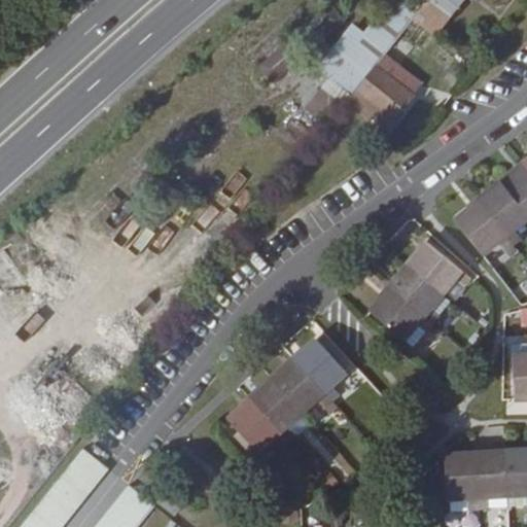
[(329,77),(351,96),(377,64),(387,51),(415,16),(423,6),(416,0),(390,0),(365,32),(329,77)]
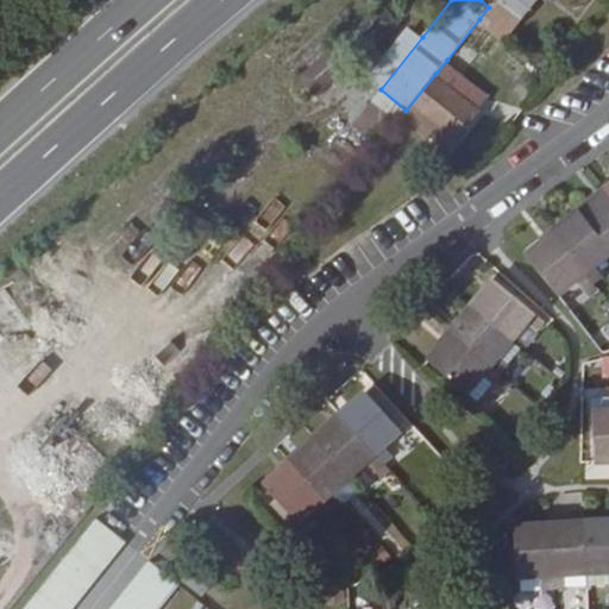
[(494,0),(489,7),(479,19),(506,39),(538,0),(494,0)]
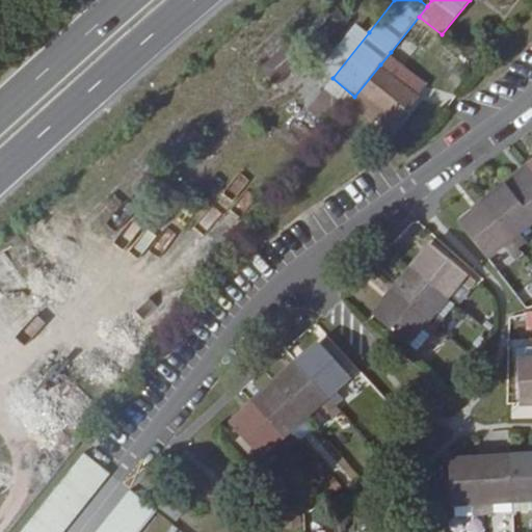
[(261,67),(275,84),(349,21),(335,4),(261,67)]
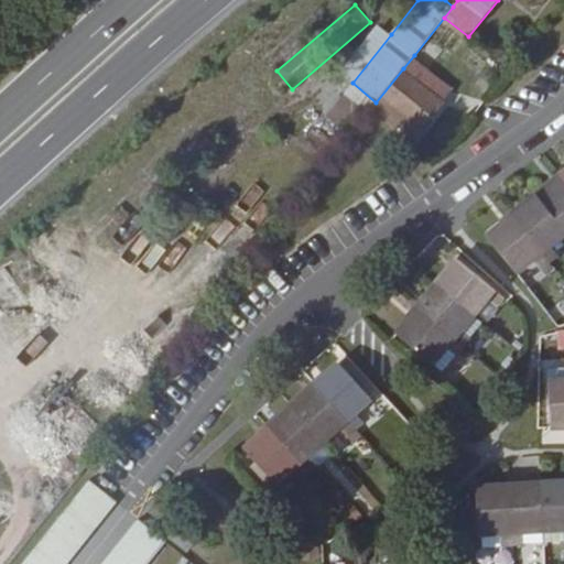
[(339,73),(353,83),(391,34),(379,24),(339,73)]
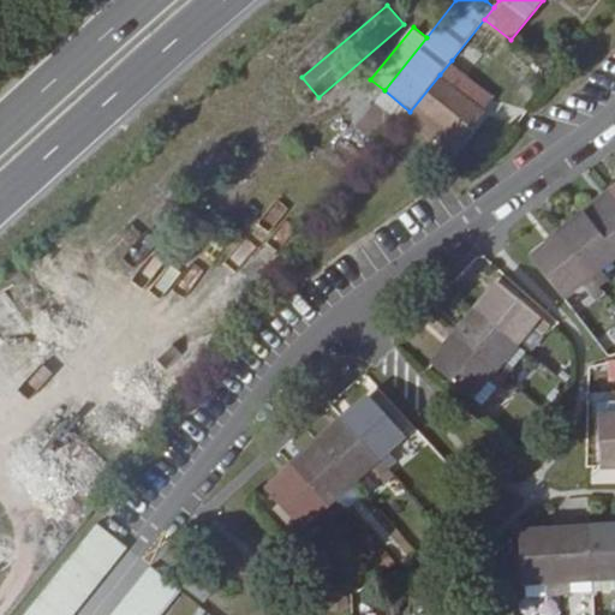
[(452,60),(440,75),(484,111),(497,96),(452,60)]
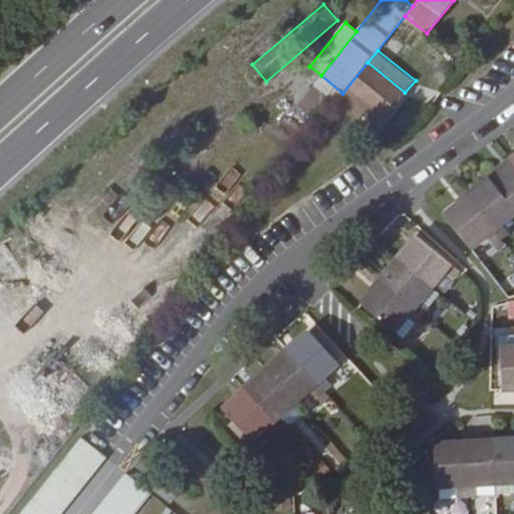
[(342,93),(338,98),(361,118),(366,112),(379,123),(405,92),(367,62),(342,93)]
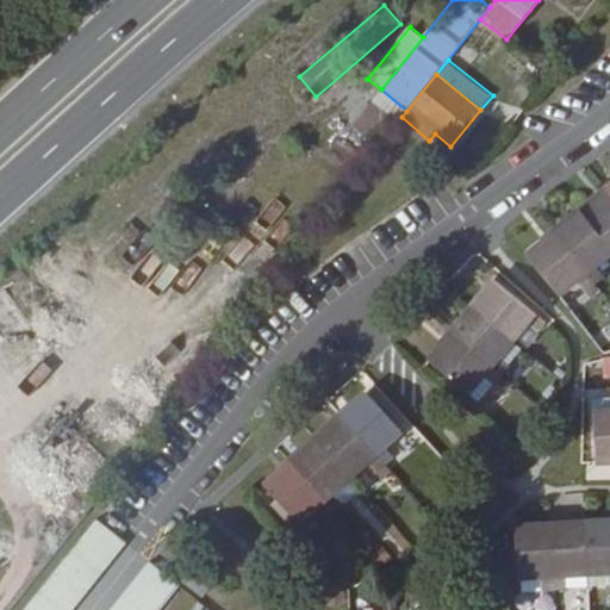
[(400,119),(402,117),(406,111),(381,89),(353,126),(379,147),(400,119)]
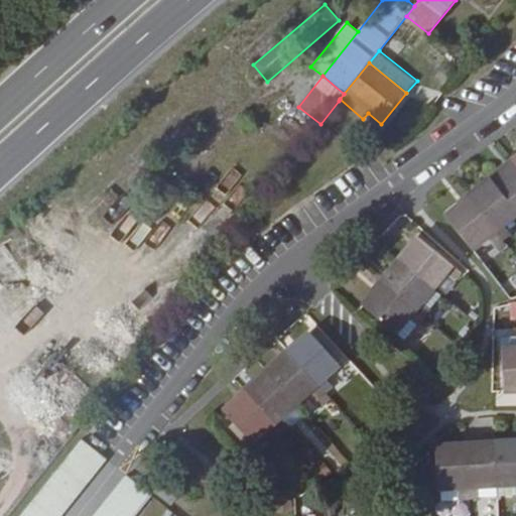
[(496,245),(497,247),(504,241),(513,234),(505,225),(515,216),(515,159),(446,216),(474,250),(480,258),(496,245)]
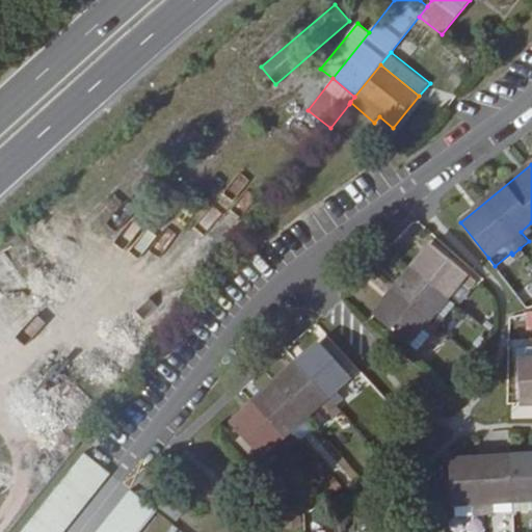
[(433,244),(374,314),(409,343),(418,350),(457,304),(448,297),(460,282),(470,289),(477,281),(468,273),(433,244)]
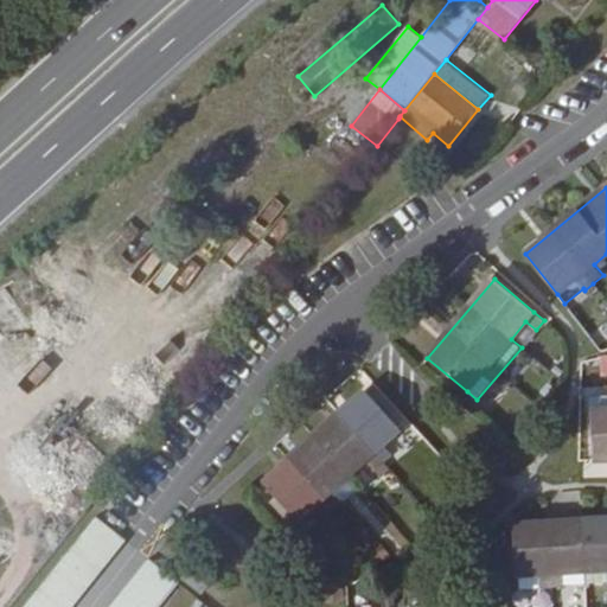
[(596,289),(593,283),(585,291),(588,295),(596,289)]
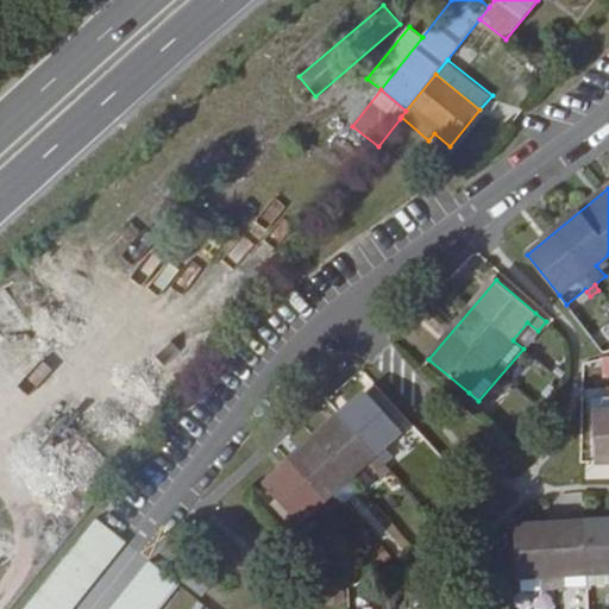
[(264,483),(300,522),(316,507),(326,518),(344,501),(334,491),(366,462),(383,478),(391,470),(385,463),(394,456),(385,445),(402,431),(368,391),(264,483)]
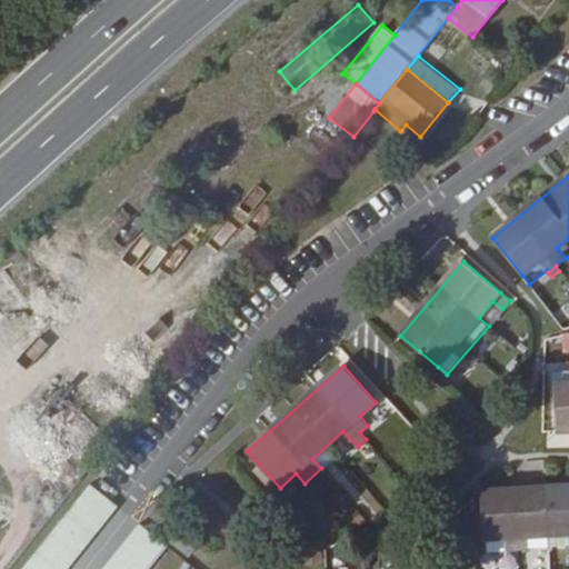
[(568,369),(553,371),(555,383),(568,381),(568,369)]
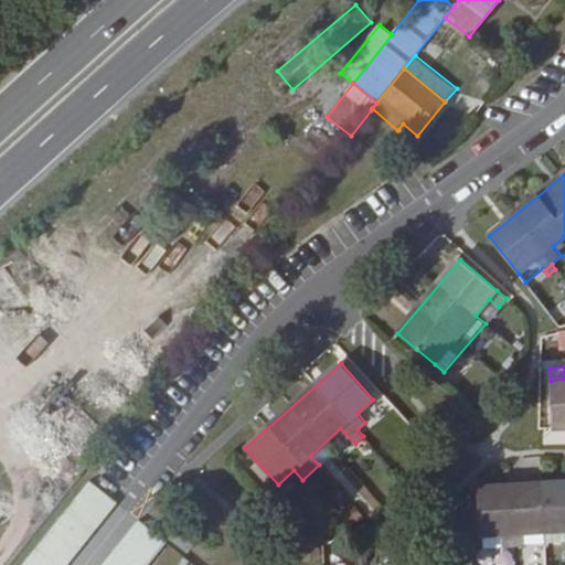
[(564,379),(551,381),(553,429),(564,428),(564,379)]
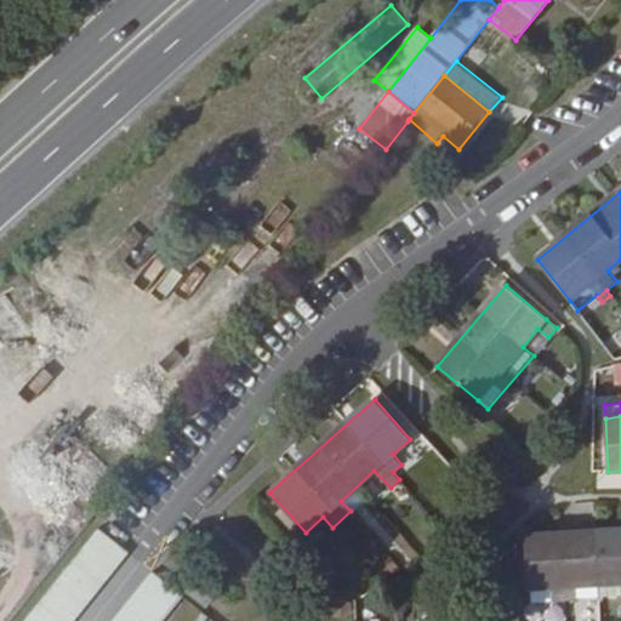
[(137,520),(118,505),(24,620),(73,620),(129,552),(119,543),(137,520)]
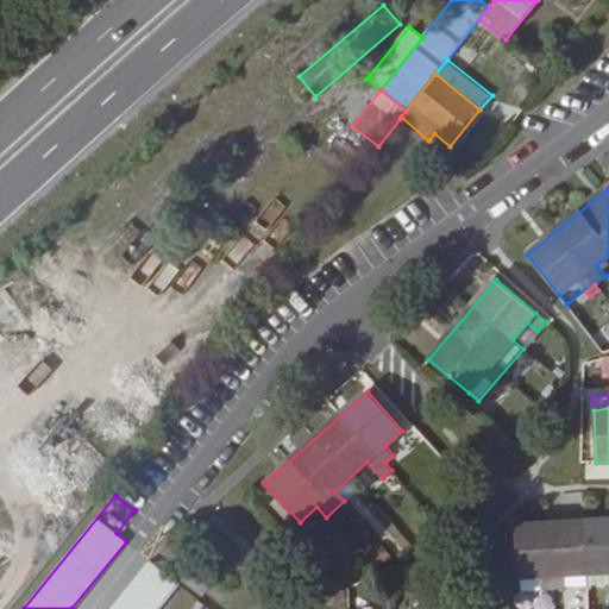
[(608,519),(515,523),(519,578),(541,577),(542,589),(566,586),(566,575),(588,573),(608,572),(608,519)]
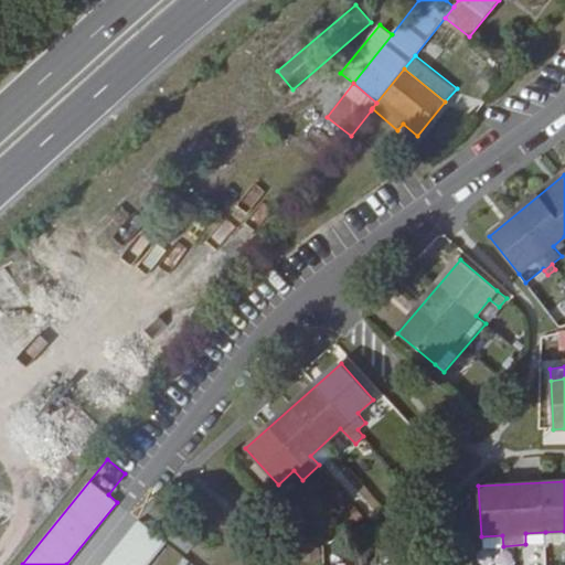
[(140,519),(103,564),(148,564),(168,542),(140,519)]
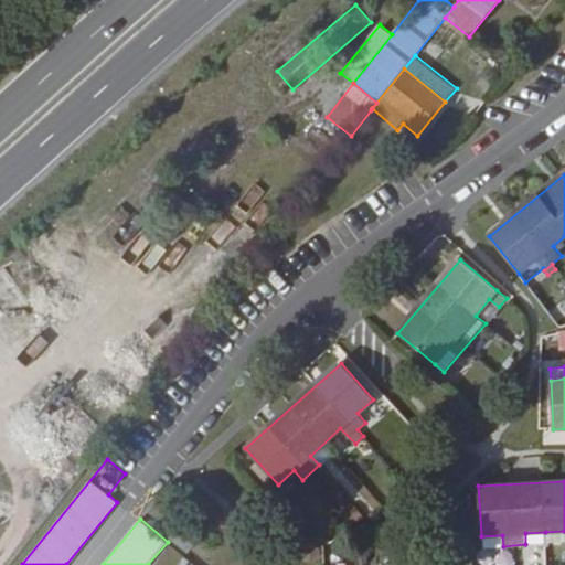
[(184,521),(169,539),(188,553),(202,535),(184,521)]
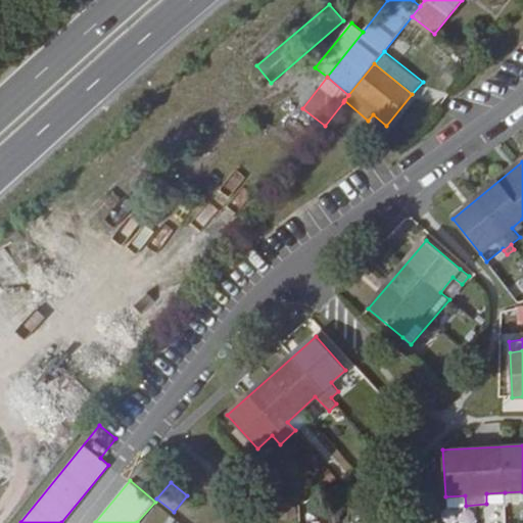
[(522,491),(505,492),(505,503),(522,502),(522,491)]
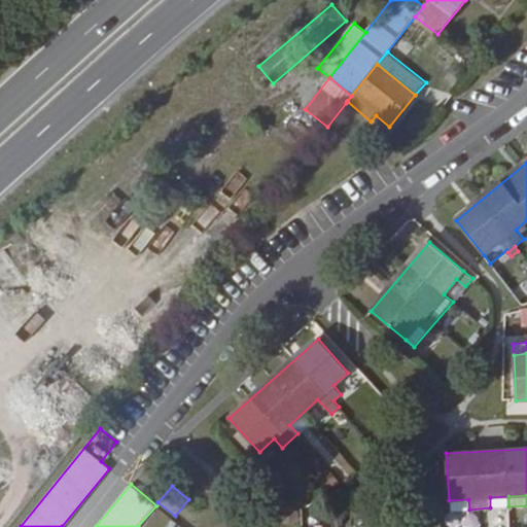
[(508,506),(508,496),(490,497),(490,507),(508,506)]
